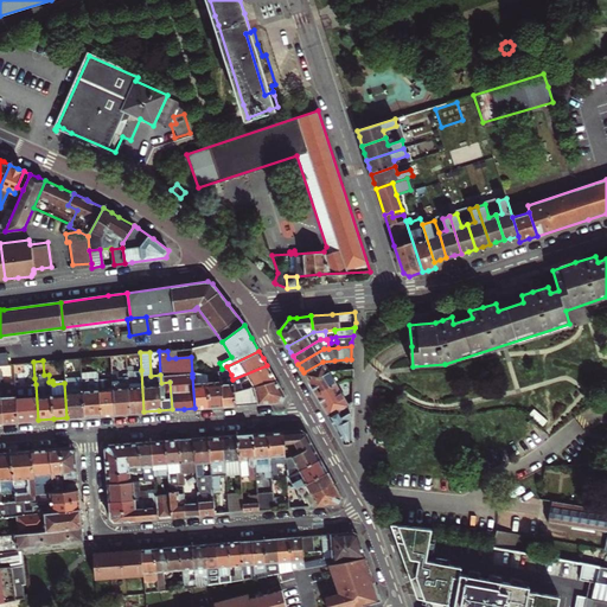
[(323,362),(304,372),(306,378),(308,382),(328,370),(336,370),(334,360),(323,362)]
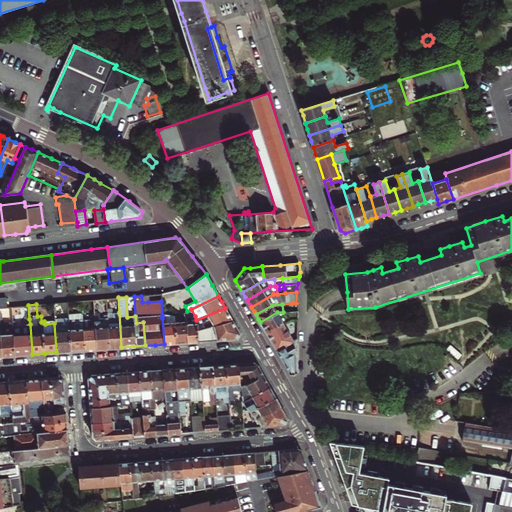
[(206,323),(208,327),(233,321),(229,314),(225,308),(196,320),(197,329),(200,329),(199,326),(206,323)]
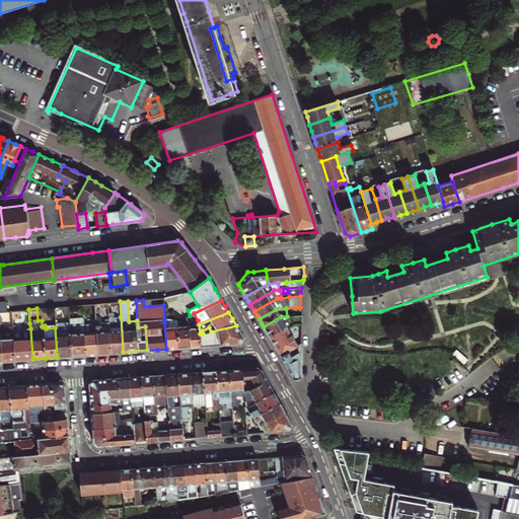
[(302,323),(302,314),(287,316),(281,316),(264,326),(268,332),(271,338),(287,327),(297,323),(302,323)]
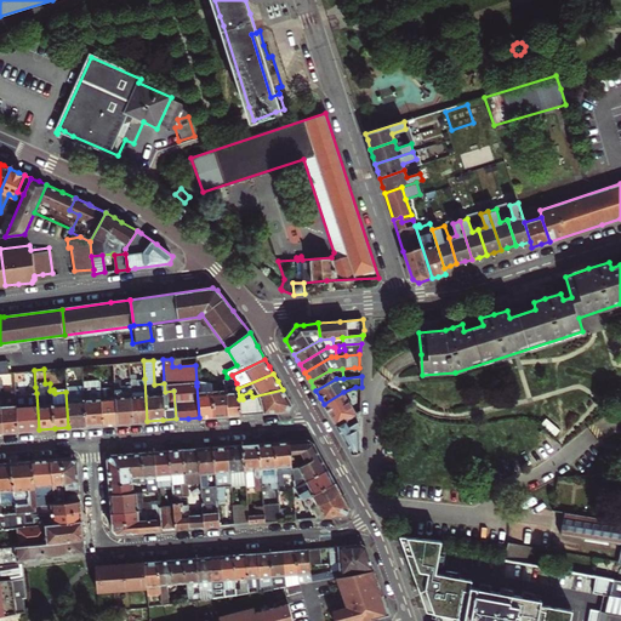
[(129,380),(129,382),(131,422),(140,422),(147,421),(144,379),(129,380)]
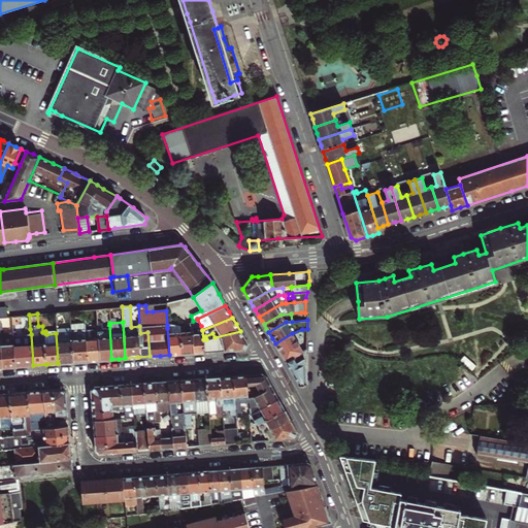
[(188,324),(191,331),(193,354),(198,353),(204,353),(204,348),(203,339),(202,330),(201,326),(193,327),(191,322),(188,324)]
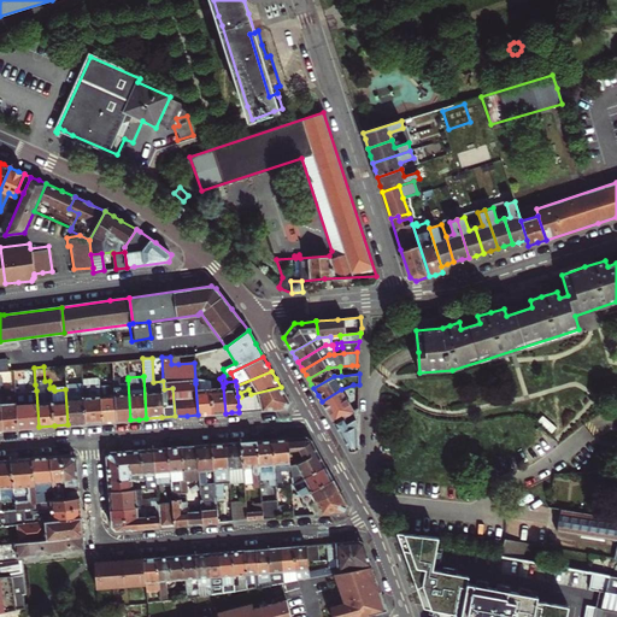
[(101,422),(99,386),(98,378),(81,380),(81,382),(84,423),(93,423),(101,422)]
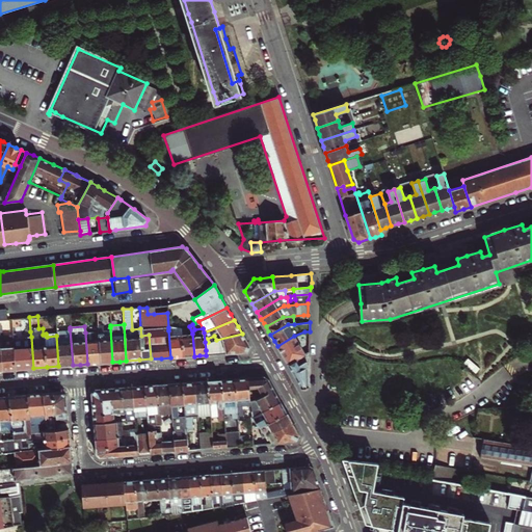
[(102,334),(98,334),(100,363),(105,363),(112,362),(110,327),(107,327),(107,330),(102,330),(102,334)]
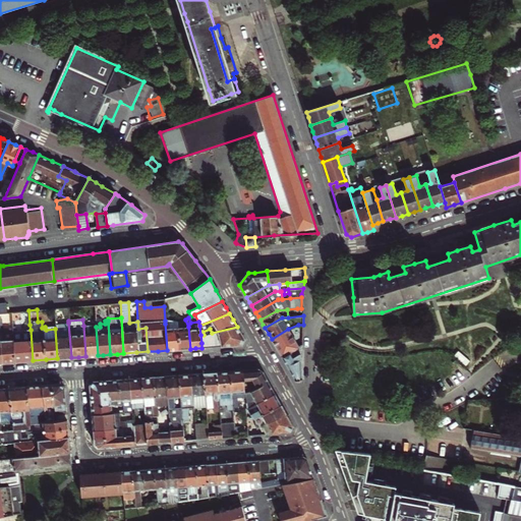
[(171,323),(165,324),(167,350),(174,350),(179,349),(177,328),(177,321),(171,321),(171,323)]
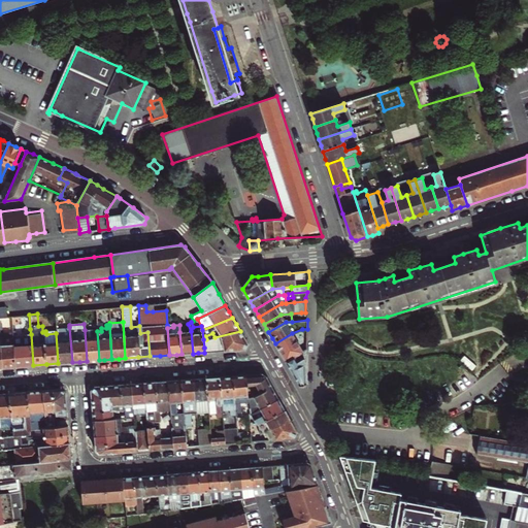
[(0,349),(1,368),(8,367),(14,366),(12,336),(12,331),(11,327),(6,328),(7,344),(3,345),(2,336),(0,336),(0,349)]
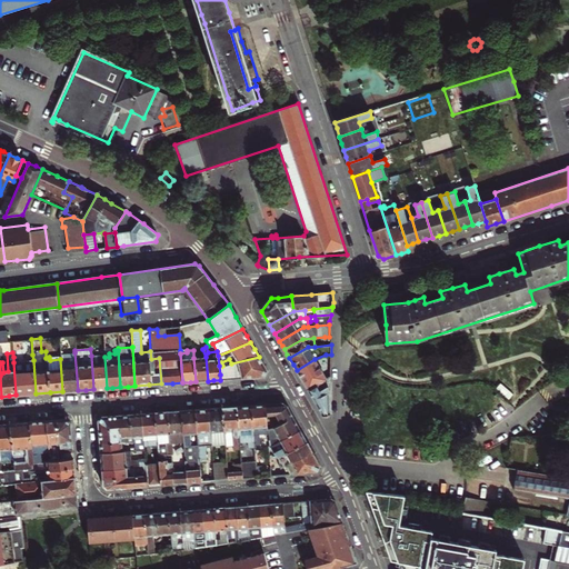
[(60,357),(60,359),(62,391),(70,391),(78,390),(75,352),(60,353),(60,357)]
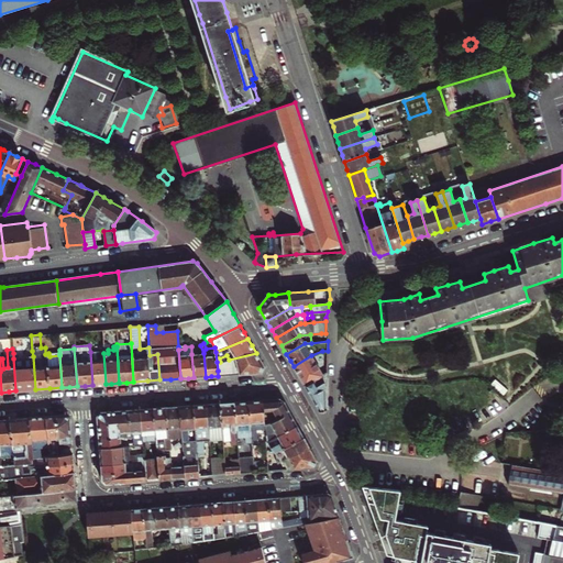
[(103,351),(90,352),(92,385),(99,385),(106,384),(103,353),(103,351)]
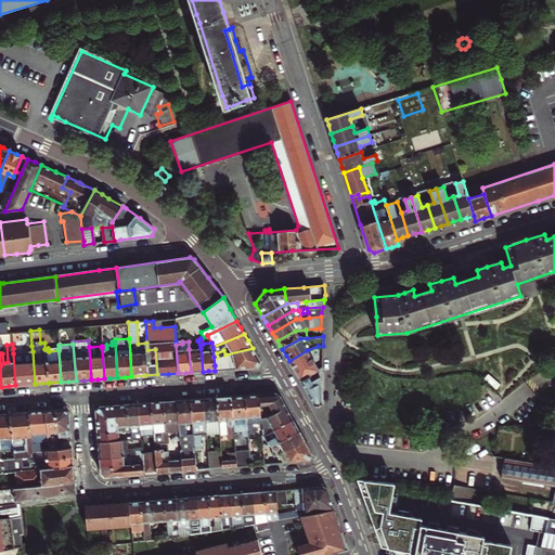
[(201,348),(189,349),(191,372),(197,372),(203,372),(201,348)]
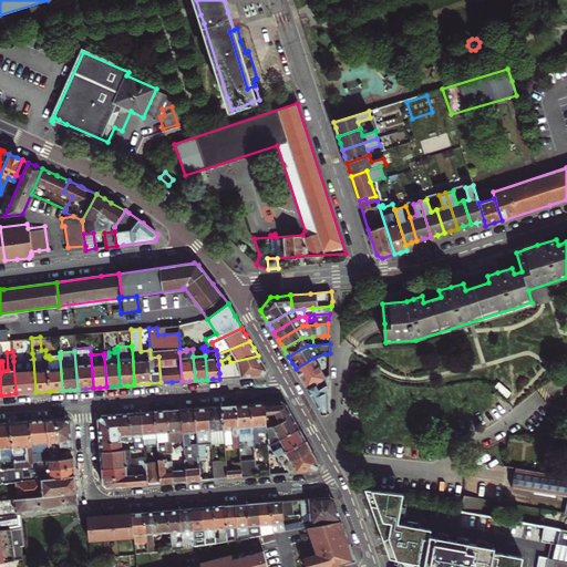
[(219,373),(219,379),(264,375),(266,370),(261,362),(258,356),(222,364),(218,364),(219,373)]
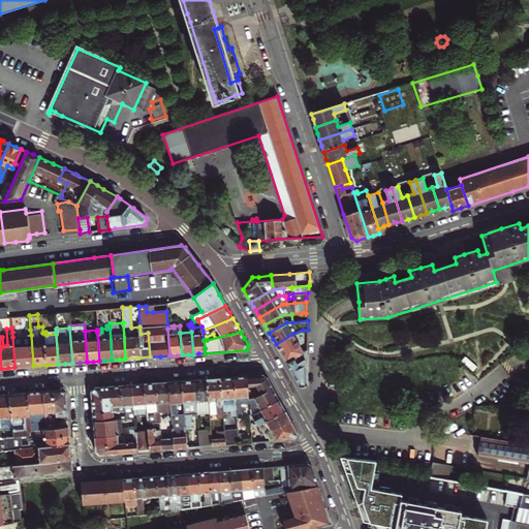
[(292,334),(276,344),(282,354),(286,363),(304,352),(292,334)]
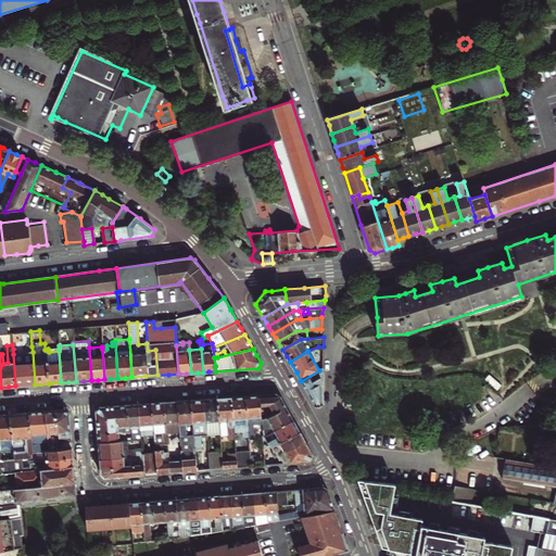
[(35,384),(33,352),(13,354),(15,386),(24,386),(35,384)]
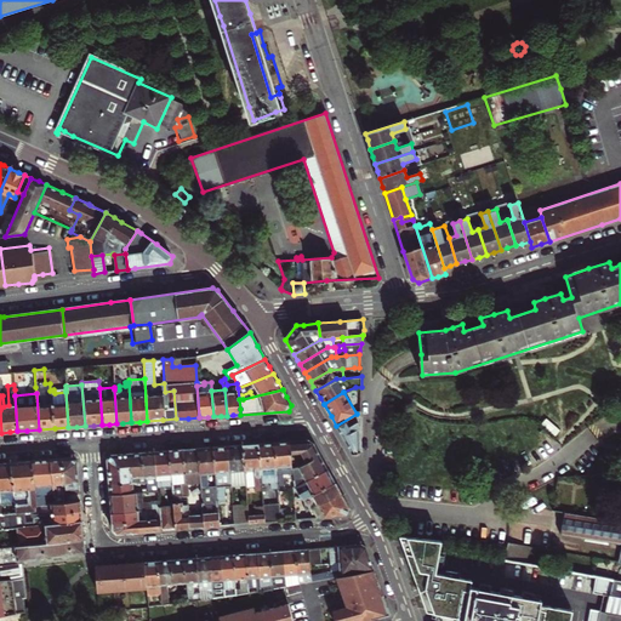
[(362,410),(357,414),(336,426),(345,439),(353,454),(360,453),(359,426),(360,425),(362,410)]
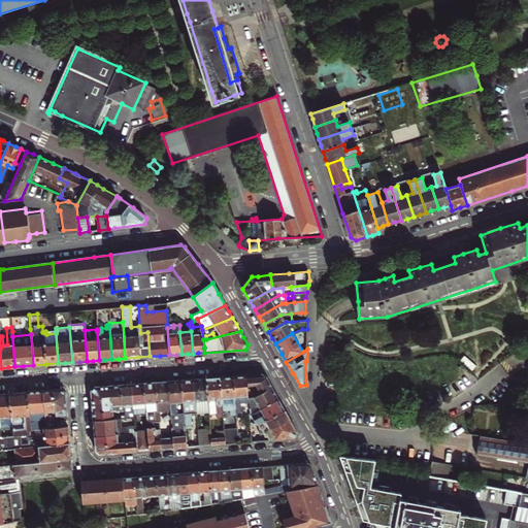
[(250,408),(251,415),(261,408),(279,399),(273,388),(267,377),(262,374),(246,375),(248,385),(257,384),(262,393),(255,398),(258,403),(250,408)]
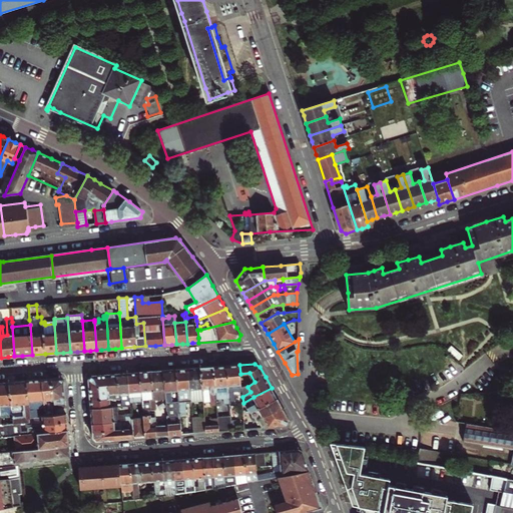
[(231,366),(226,366),(229,403),(229,405),(234,405),(233,392),(239,392),(240,403),(243,403),(242,397),(240,374),(239,365),(231,366)]
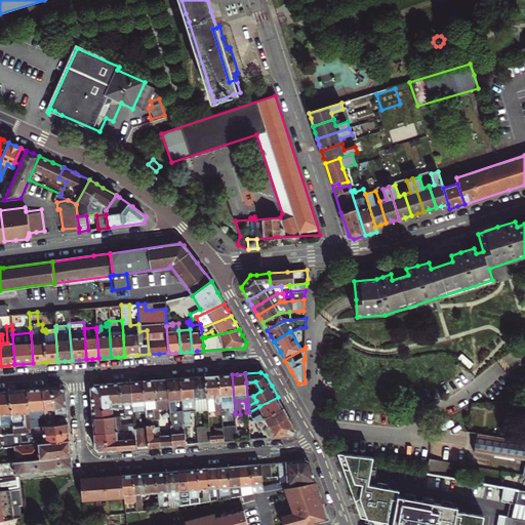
[(227,374),(219,375),(221,408),(229,408),(229,413),(235,412),(232,374),(227,374)]
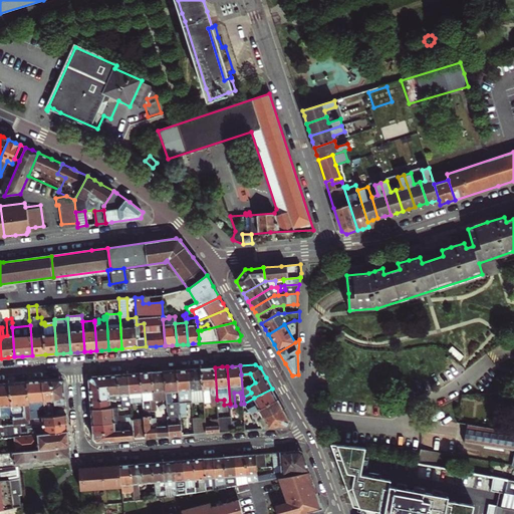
[(208,367),(201,368),(204,402),(204,406),(211,405),(211,409),(218,408),(217,400),(215,367),(208,367)]
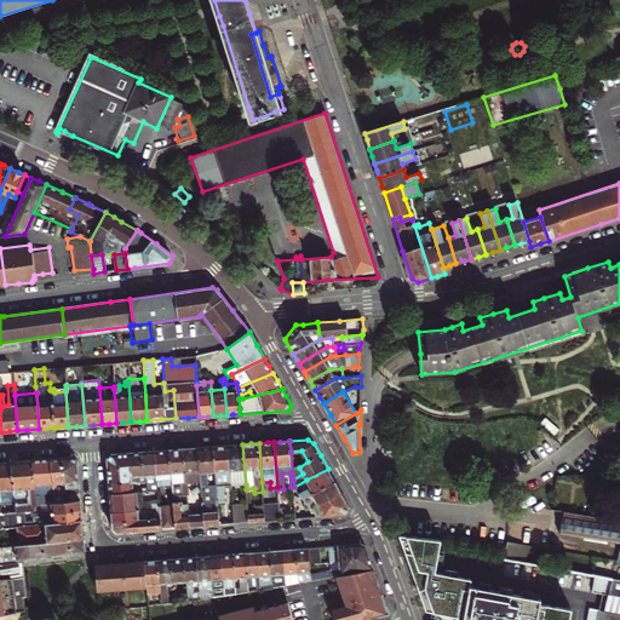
[(228,446),(231,484),(246,484),(242,445),(235,446),(228,446)]
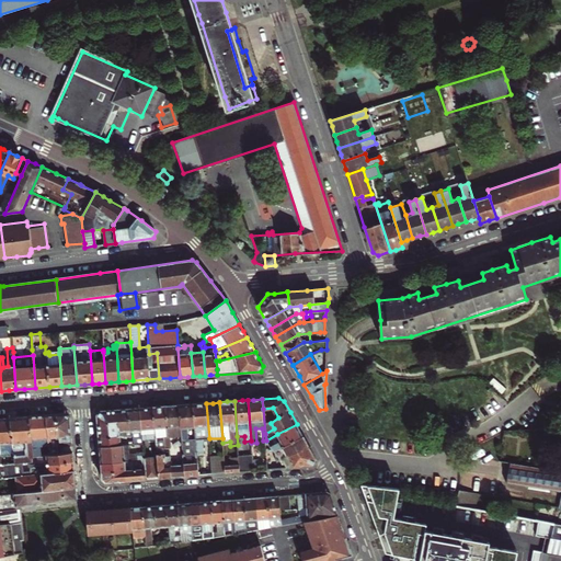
[(195,427),(196,441),(197,457),(205,457),(204,445),(209,444),(209,438),(206,403),(201,403),(193,404),(195,427)]
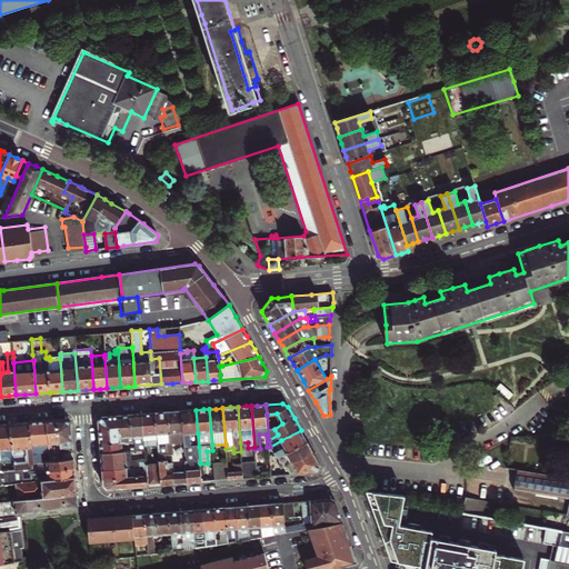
[(185,448),(191,447),(199,447),(198,433),(196,410),(189,410),(182,411),(185,442),(185,448)]
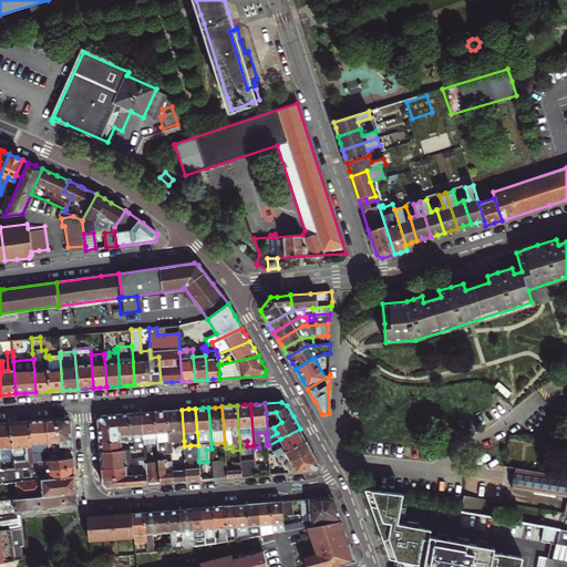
[(167,454),(171,453),(176,453),(175,442),(184,441),(182,410),(175,410),(167,411),(169,442),(166,442),(167,454)]
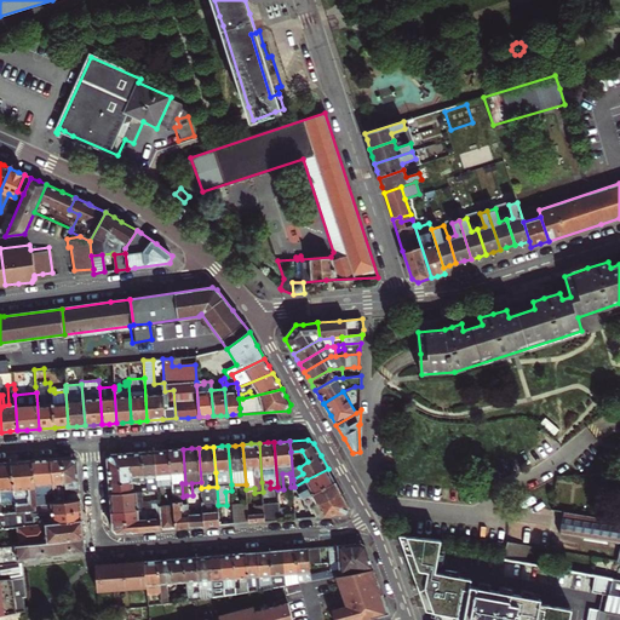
[(177,449),(170,451),(173,492),(173,500),(177,499),(177,497),(183,497),(182,483),(185,483),(183,449),(177,449)]
